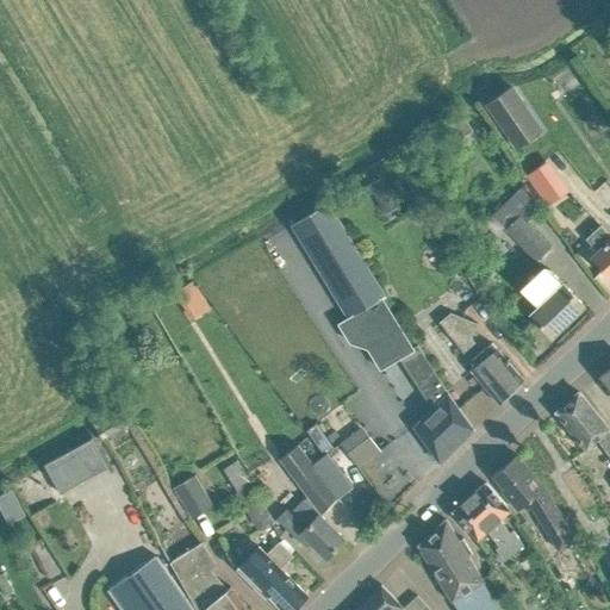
[(510,86),(485,104),(503,129),(528,111),(510,86)]
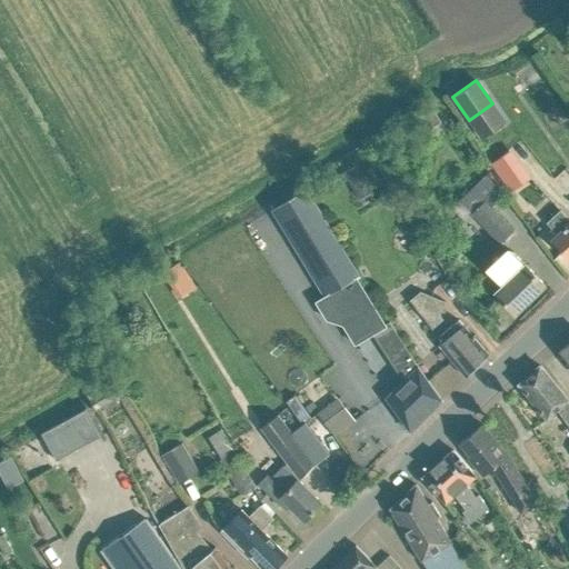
[(512,149),(492,162),(510,190),(531,177),(512,149)]
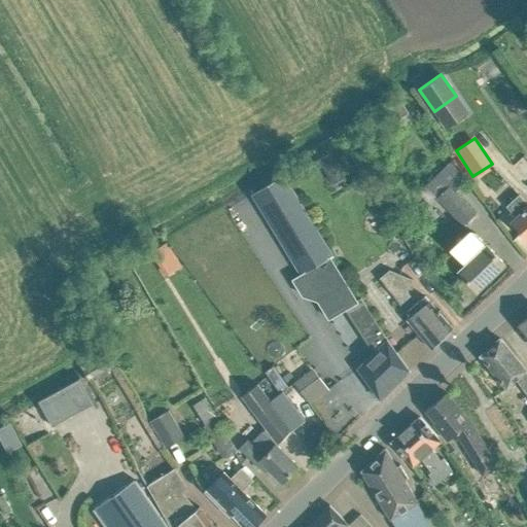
[(329,152),(318,159),(331,184),(343,179),(329,152)]
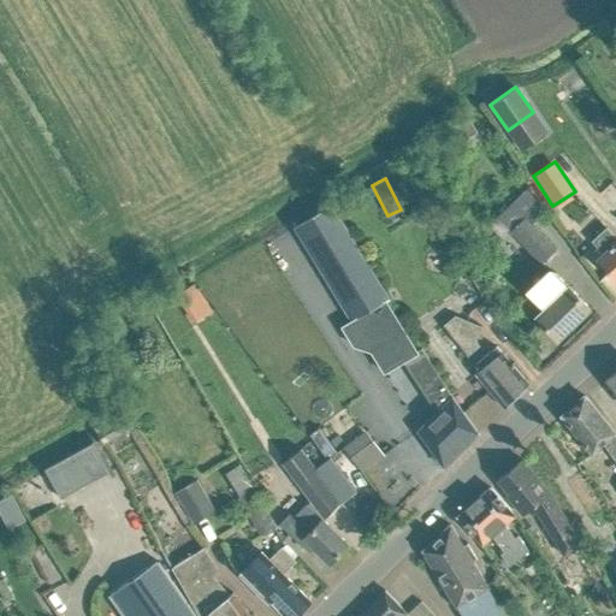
[(333,203),(295,225),(350,319),(388,296),(333,203)]
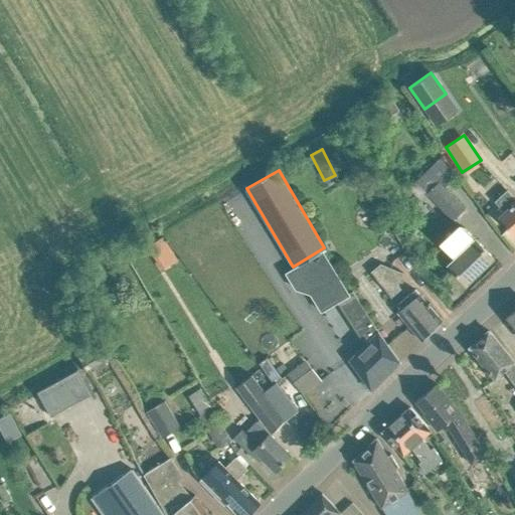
[(453,220),(466,207),(440,180),(426,192),(453,220)]
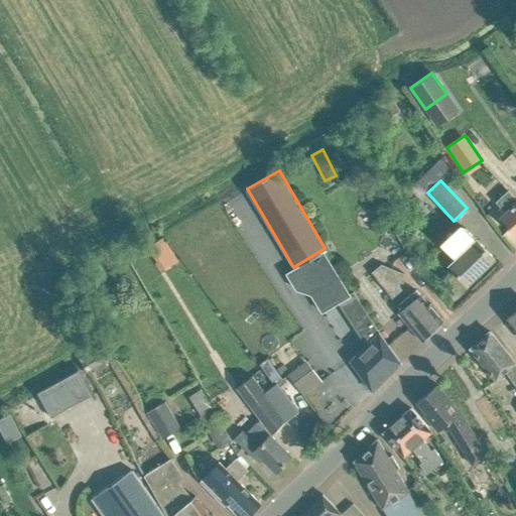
[(515,199),(509,191),(497,203),(507,213),(501,219),(515,235),(515,199)]
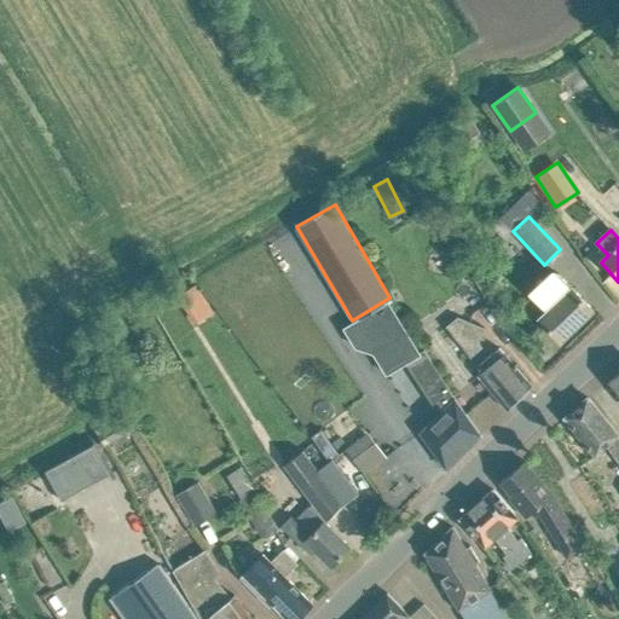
[(553,267),(528,290),(536,299),(547,311),(539,318),(560,340),(593,310),(572,287),(571,288),(560,276),(553,267)]
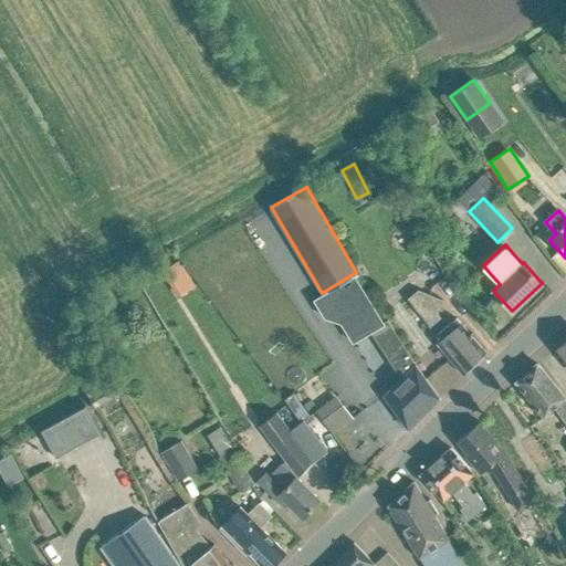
[(169,283),(187,271),(179,260),(161,271),(169,283)]
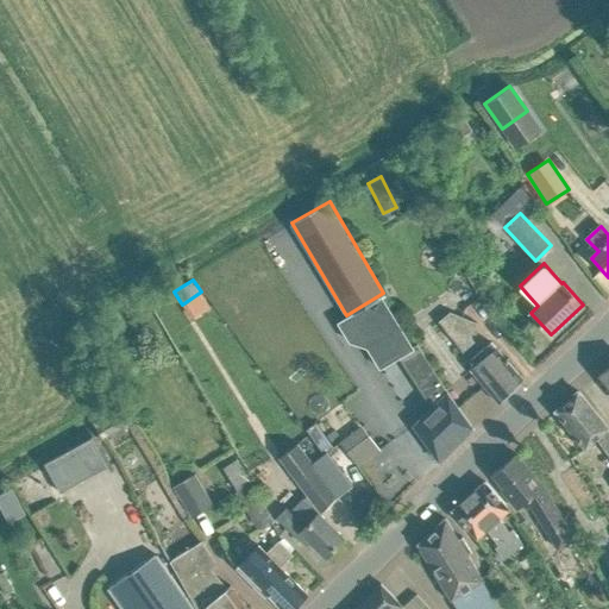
[(413,346),(382,296),(340,322),(351,340),(368,345),(382,366),(401,355),(433,405),(413,424),(439,460),(472,427),(416,344),(413,346)]
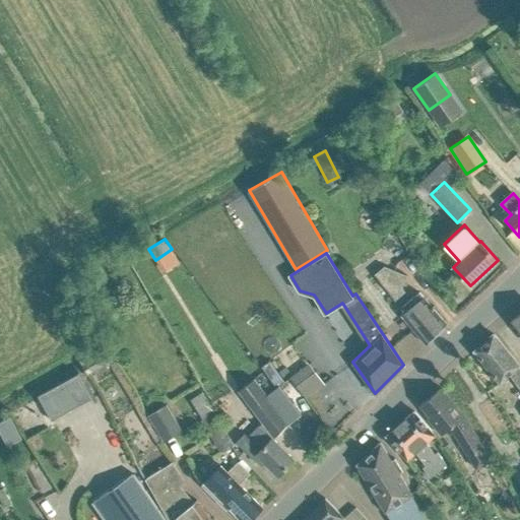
[(395,298),(404,290),(401,287),(406,274),(385,266),(376,273),(395,298)]
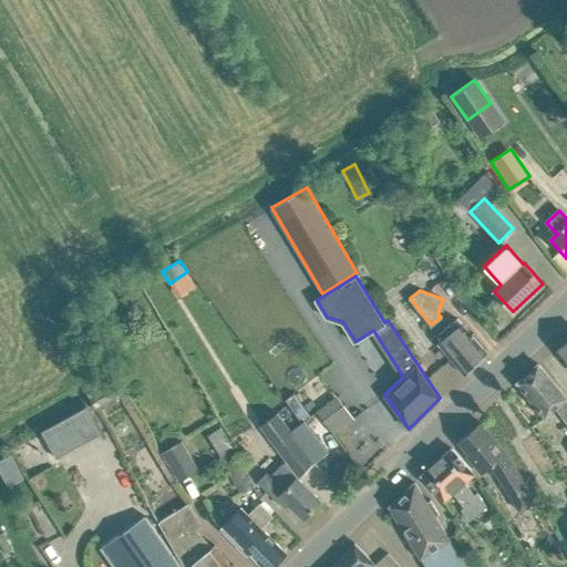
[(464,374),(486,352),(457,317),(441,330),(445,336),(437,342),(464,374)]
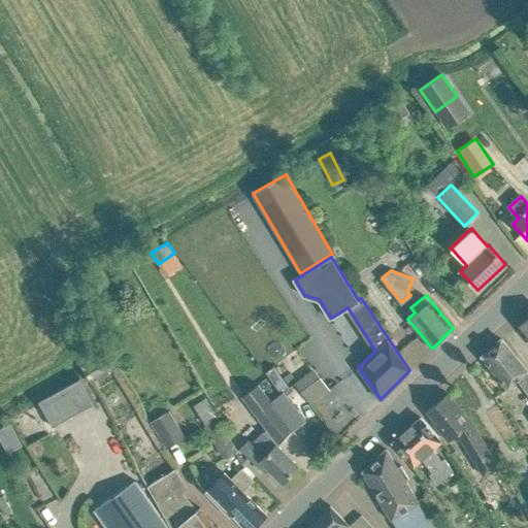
[(527,372),(527,371),(501,338),(482,356),(506,388),(517,380),(527,394),(527,372)]
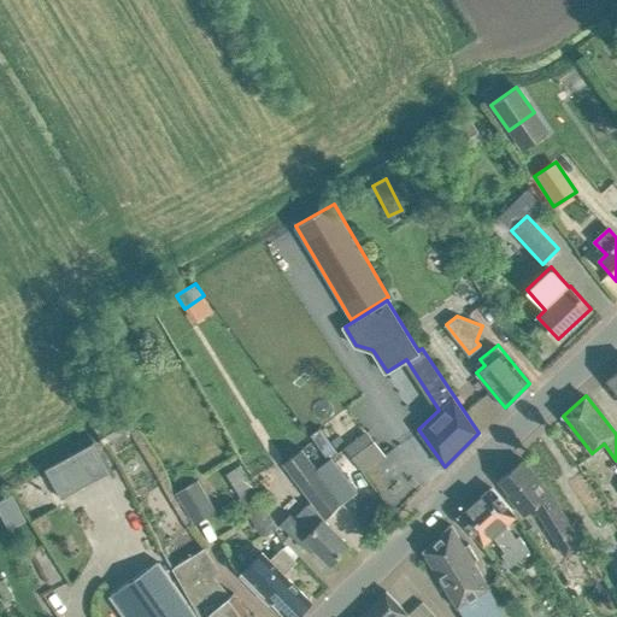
[(351,440),(368,468),(392,453),(375,425),(351,440)]
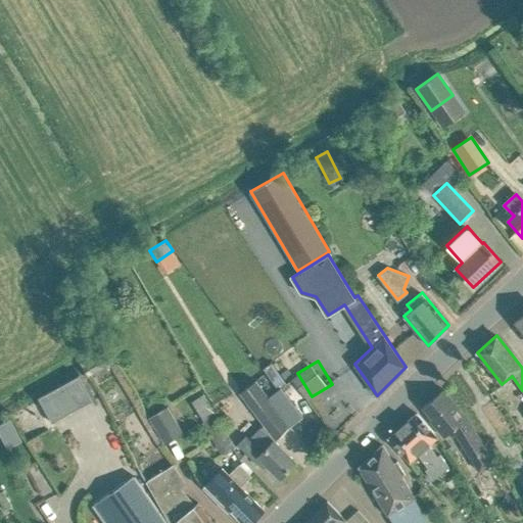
[(64,382),(79,408),(92,400),(79,375),(64,382)]
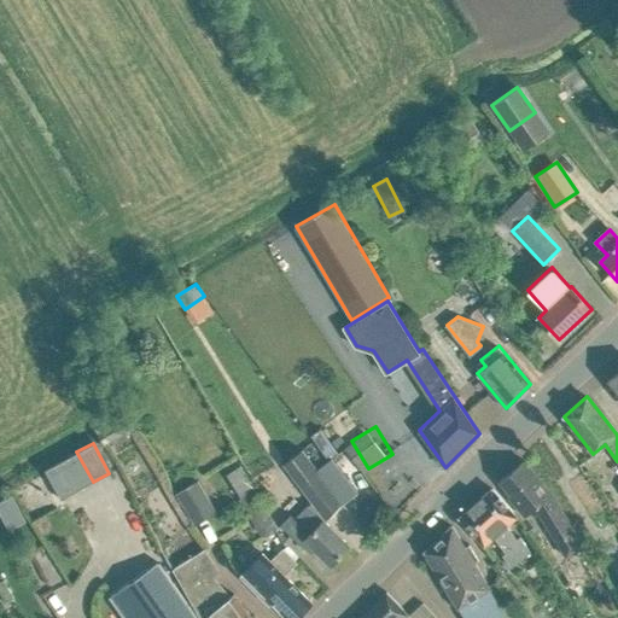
[(350,546),(325,522),(336,511),(343,503),(302,449),(283,464),(310,502),(295,519),(290,514),(280,525),(310,554),(315,549),(331,565),(350,546)]
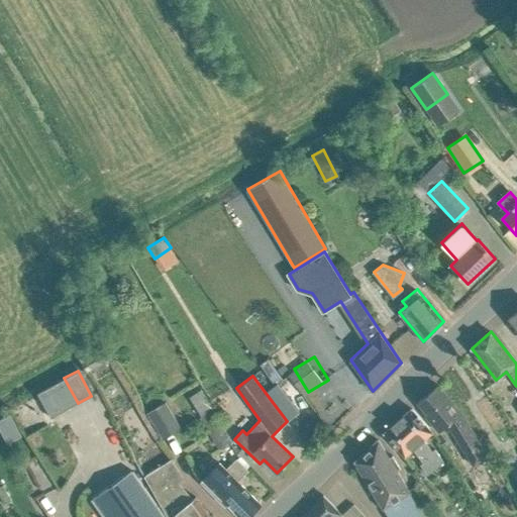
[(65,410),(78,403),(64,378),(50,386),(65,410)]
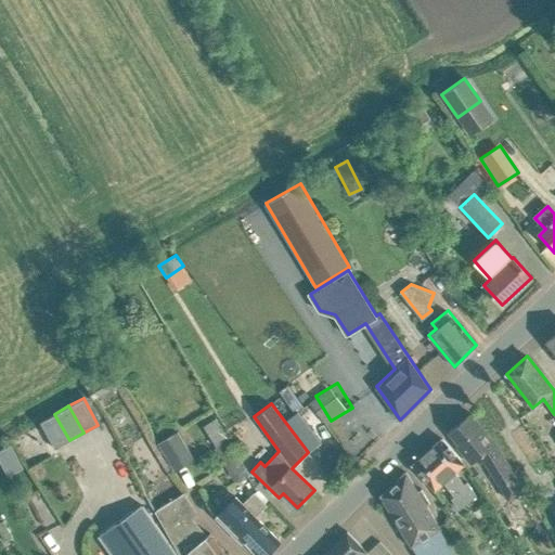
[(524,490),(495,442),(469,413),(448,431),(459,444),(457,449),(470,464),(480,456),(507,500),(524,490)]
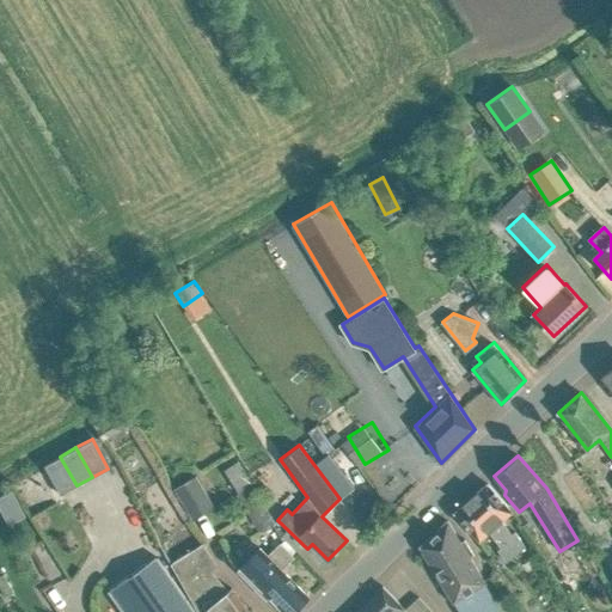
[(61,494),(77,485),(60,457),(44,465),(61,494)]
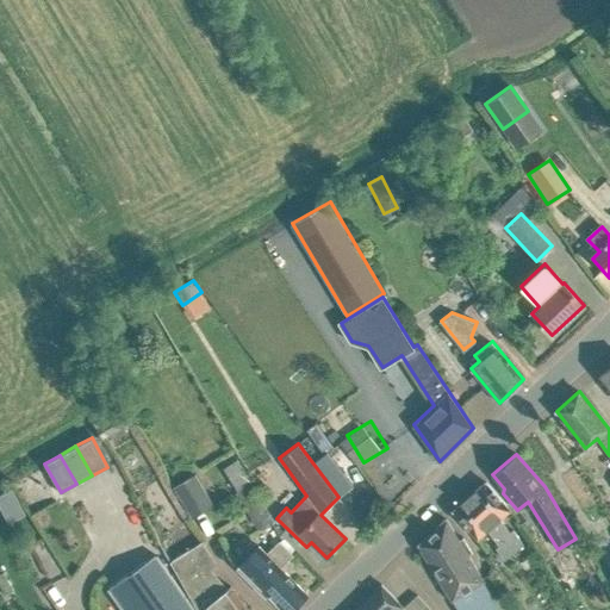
[(274,522),(237,459),(224,467),(261,530),(274,522)]
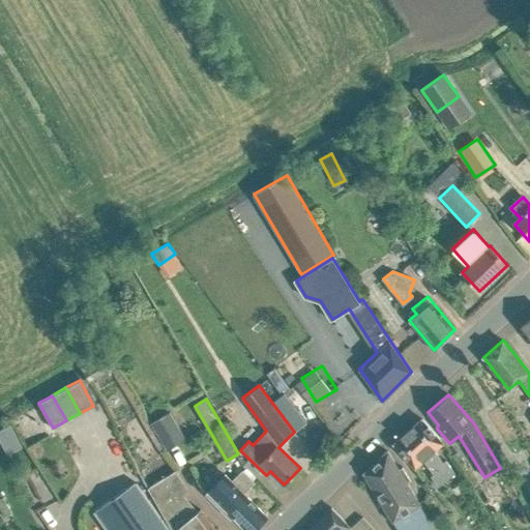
[(166,450),(184,439),(168,411),(149,422),(166,450)]
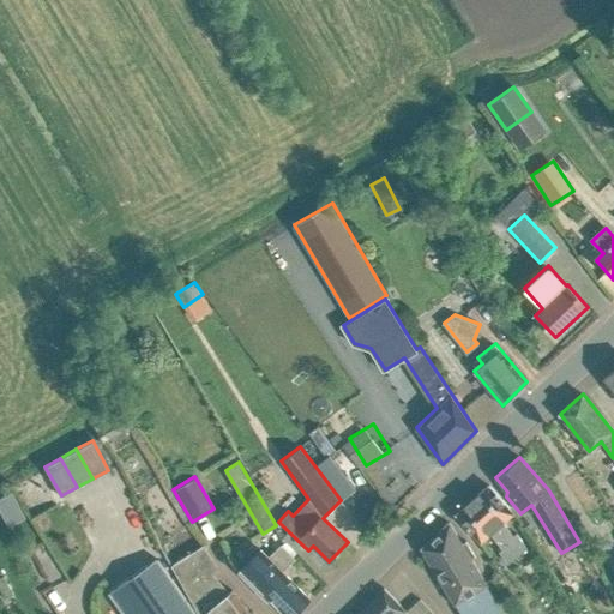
[(512,535),(503,523),(512,513),(488,485),(456,515),(479,542),(489,534),(501,549),(498,552),(506,563),(525,548),(515,534),(512,535)]
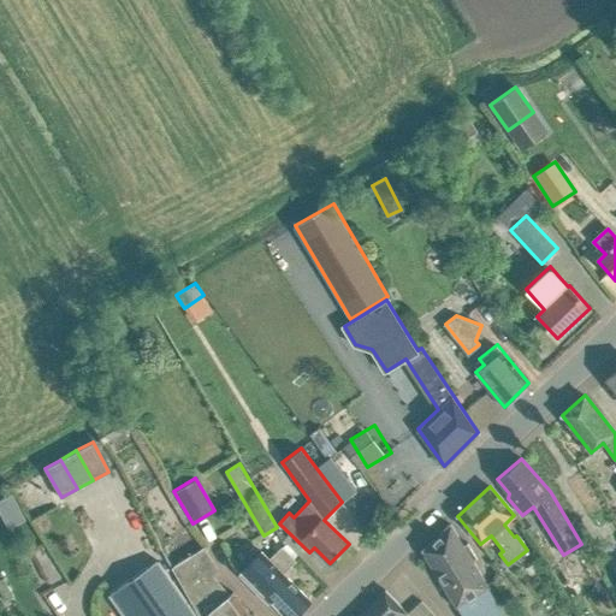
[(0,510),(9,527),(25,519),(12,493),(0,498),(0,510)]
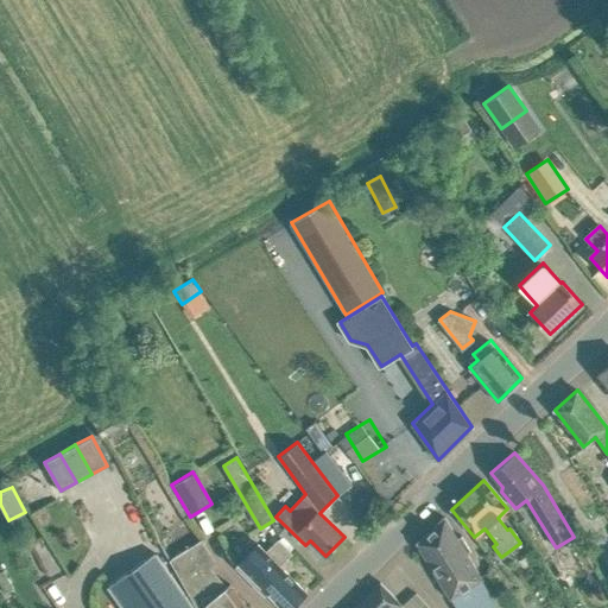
[(498,607),(467,555),(472,551),(461,536),(457,538),(444,517),(417,543),(420,548),(419,548),(445,593),(447,591),(455,607),(498,607)]
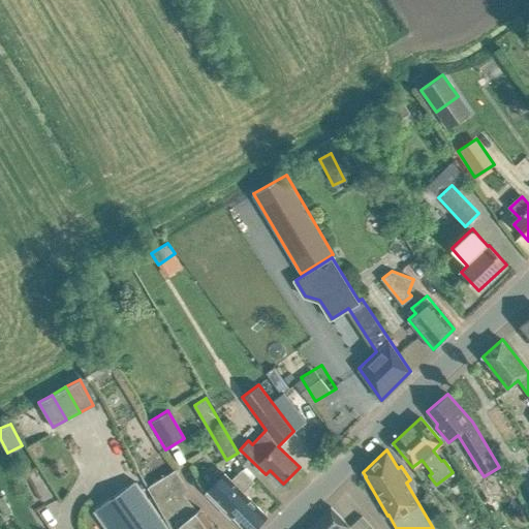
[(224,472),(205,493),(229,518),(232,516),(246,528),(252,528),(267,516),(243,492),(253,480),(242,468),(231,478),(224,472)]
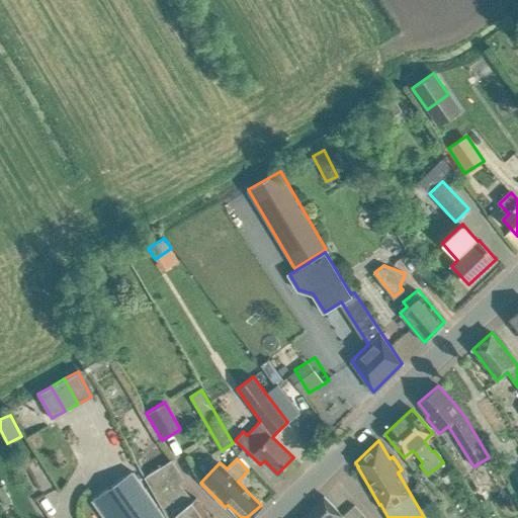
[(173,517),(210,517),(195,498),(192,500),(180,484),(183,478),(171,459),(145,477),(168,517),(170,517),(172,517),(173,517)]
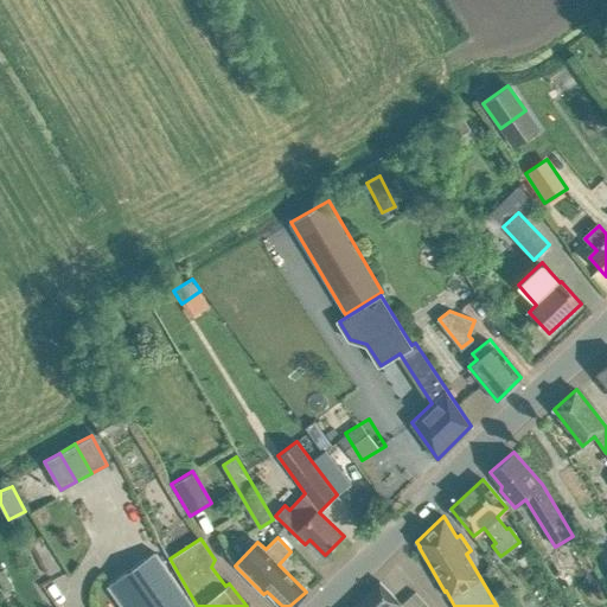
[(193,606),(158,554),(110,588),(123,606),(193,606)]
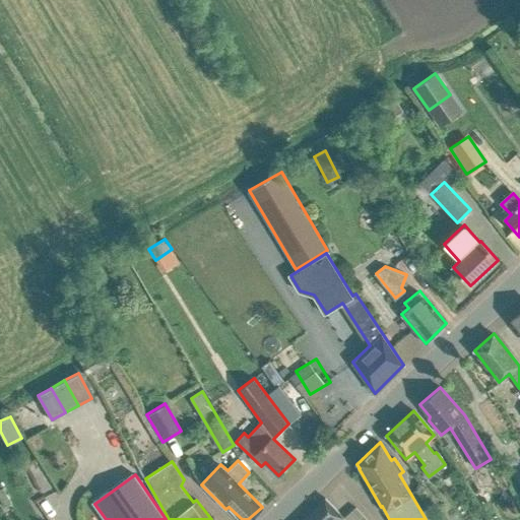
[(344,519),(325,498),(302,519),(344,519)]
